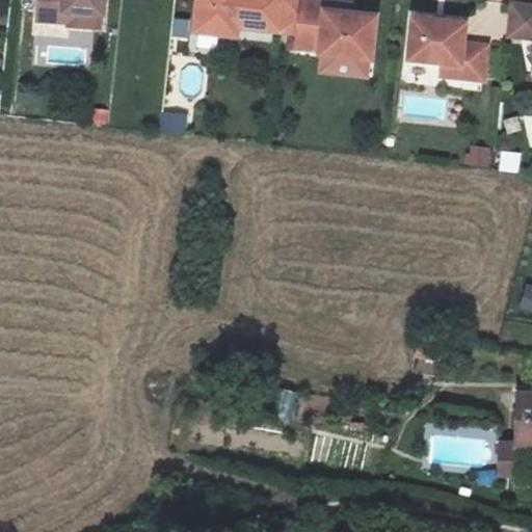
[(78,18),(77,28),(77,32),(101,34),(102,21),(111,22),(112,0),(48,0),(47,16),(78,18)]
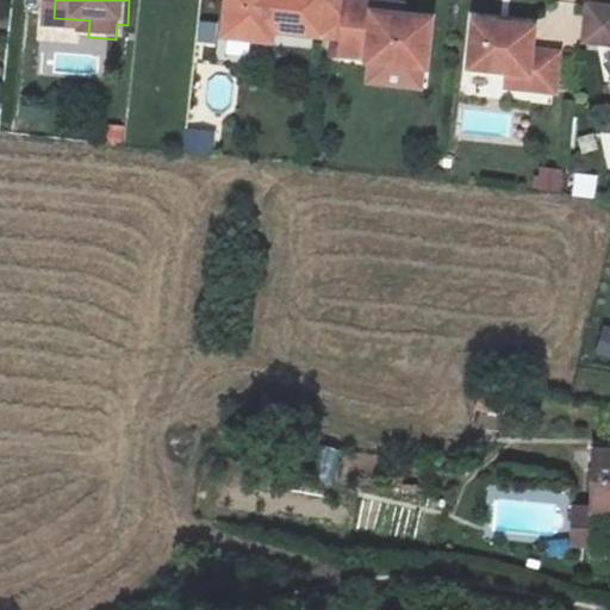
[(273,33),(287,36),(327,39),(330,0),(243,0),(240,42),(272,45),(273,33)]
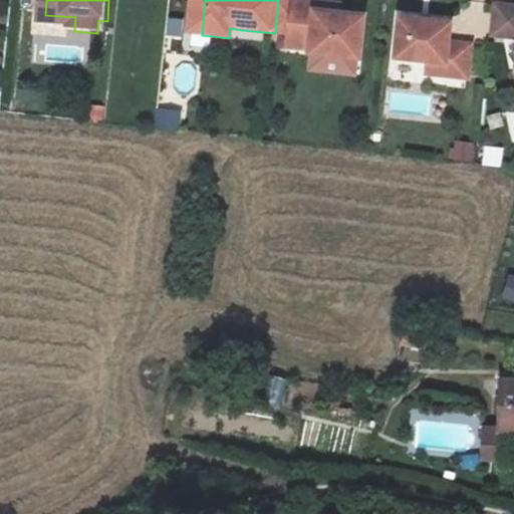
[(316,16),(317,7),(294,5),(289,51),(311,53),(310,57),(360,62),(364,21),(341,18),(316,16)]
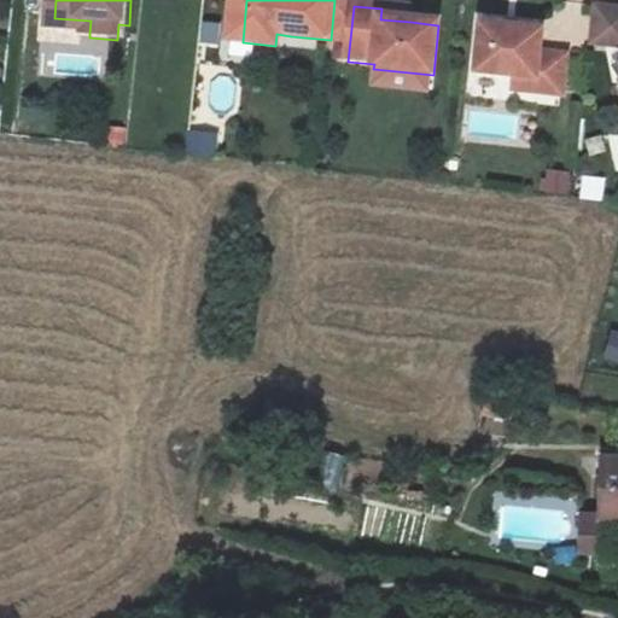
[(617,9),(595,6),(592,41),(617,44),(617,9)]
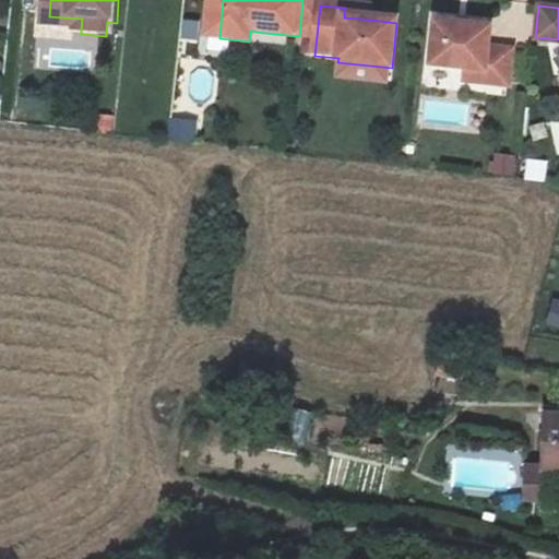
[(372,10),(345,8),(344,18),(371,20),(372,10)]
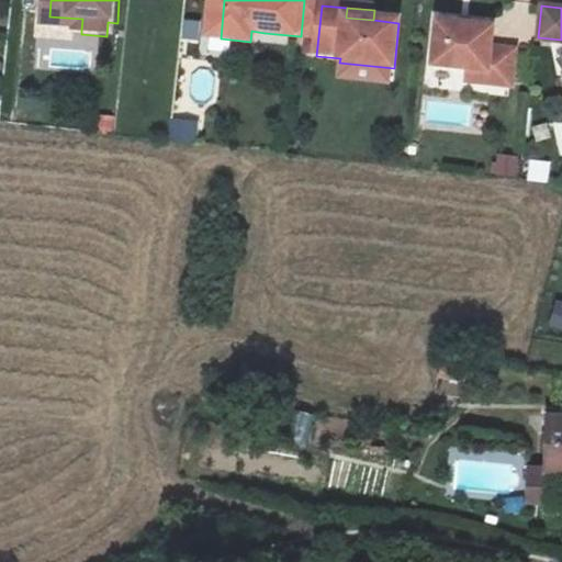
[(48,27),(81,30),(82,19),(49,17),(48,27)]
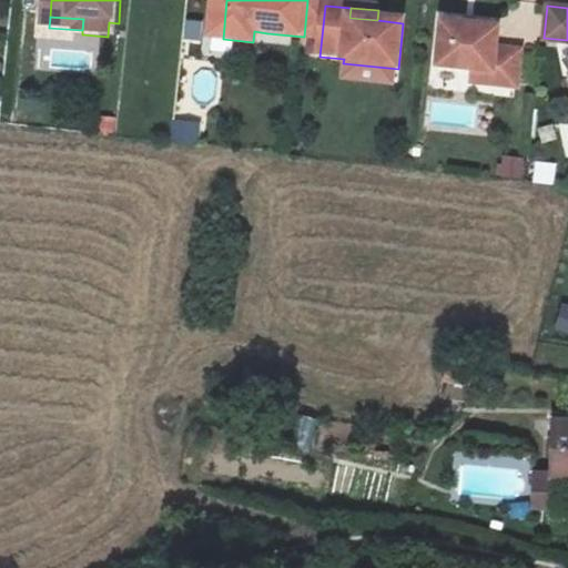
[(495,74),(494,88),(519,91),(523,54),(497,52),(500,30),(443,23),(438,68),(495,74)]
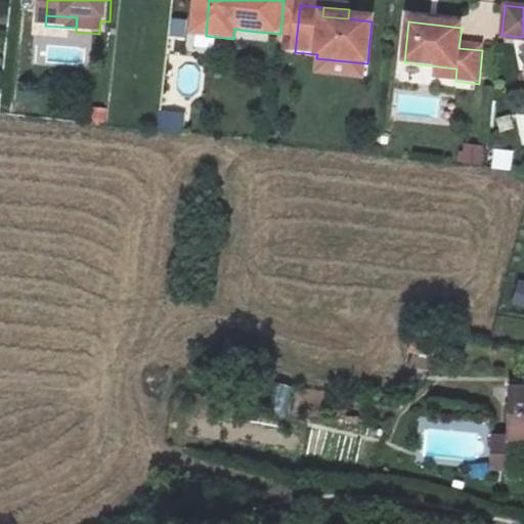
[(246,40),(247,31),(234,29),(233,39),(246,40)]
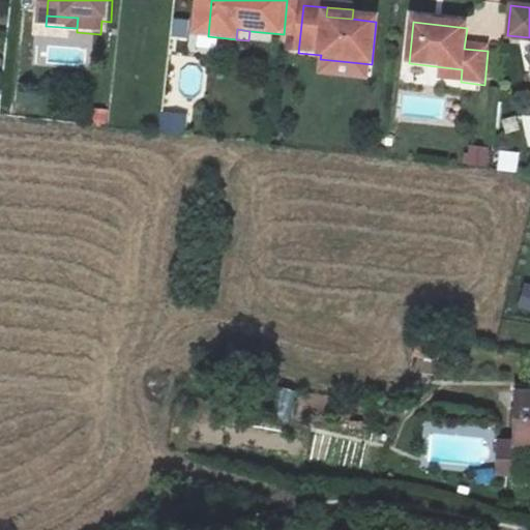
[(529,74),(529,55),(508,65),(516,80),(529,74)]
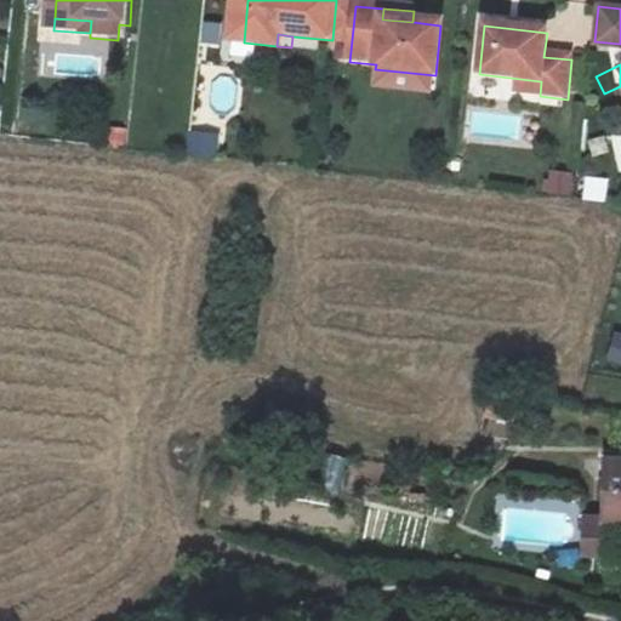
[(436,75),(375,69),(374,84),(434,90),(436,75)]
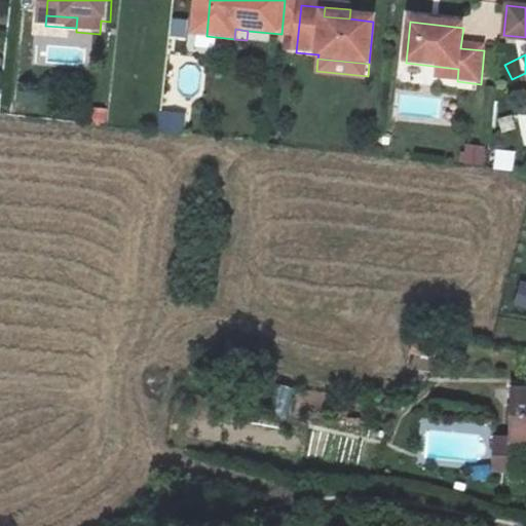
[(184,136),(186,113),(159,110),(158,134),(184,136)]
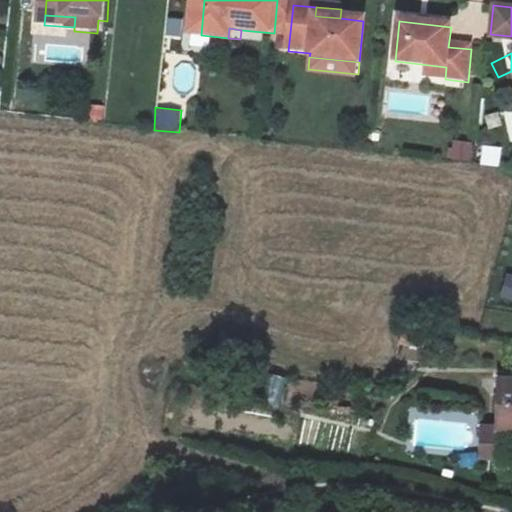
[(450,141),(449,161),(470,163),(472,142),(450,141)]
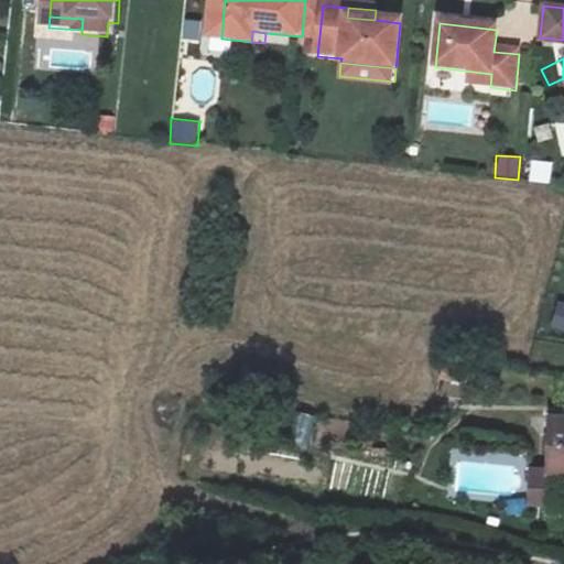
[(550,184),(551,162),(530,161),(529,182),(550,184)]
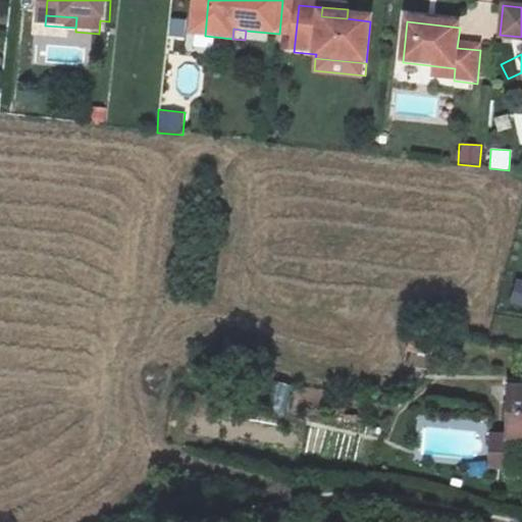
[(521,283),(515,282),(511,302),(521,304),(521,283)]
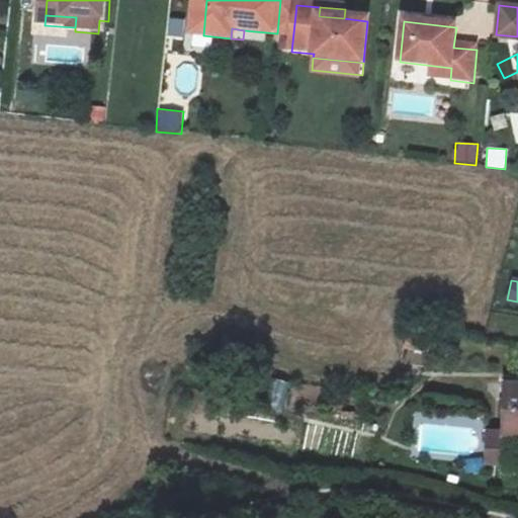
[(517,380),(507,379),(503,426),(517,427),(517,380)]
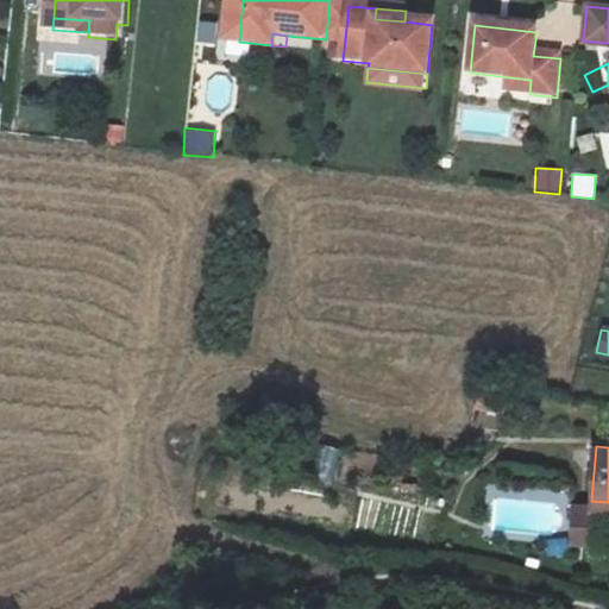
[(590,532),(591,501),(576,501),(575,531),(590,532)]
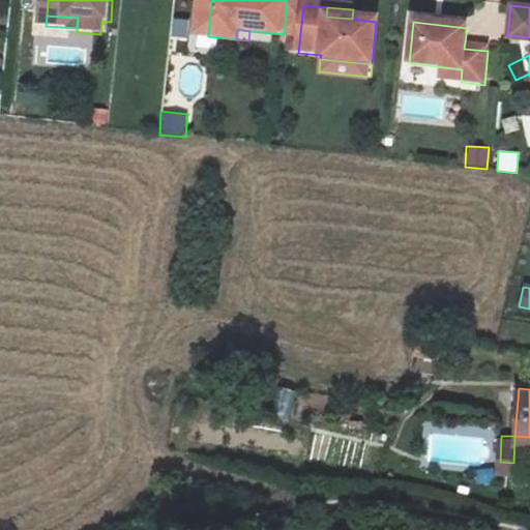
All buildings are outlined.
